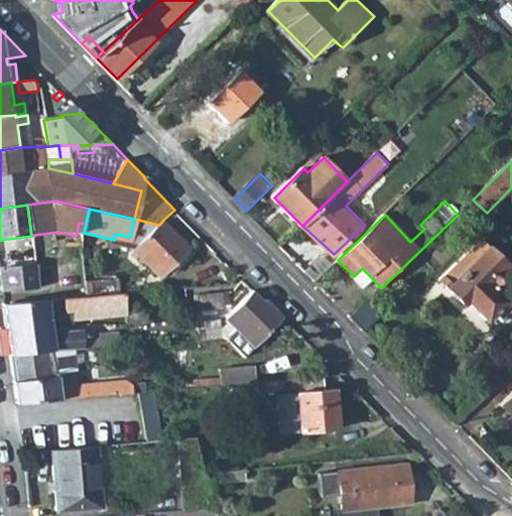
[(163,220),(159,225),(135,249),(163,278),(193,250),(165,223),(163,220)]
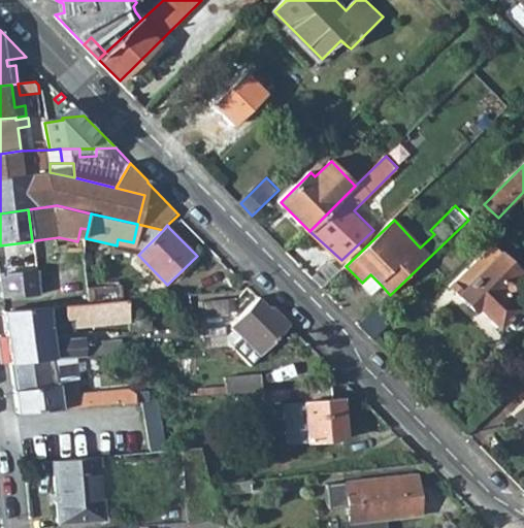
[(500,255),(460,294),(477,310),(479,307),(499,328),(519,308),(499,288),(510,278),(516,271),(500,255)]
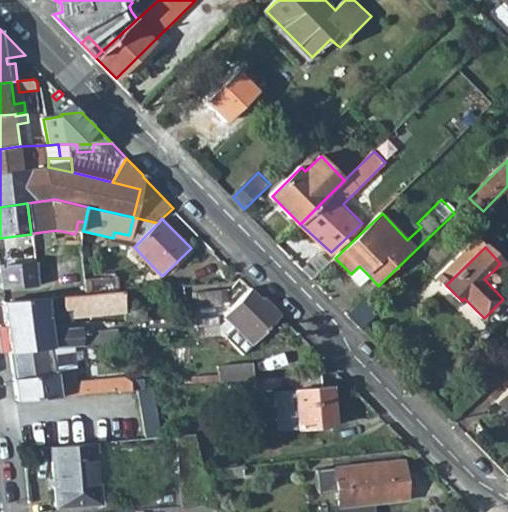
[(321,251),(303,269),(313,279),(332,262),(321,251)]
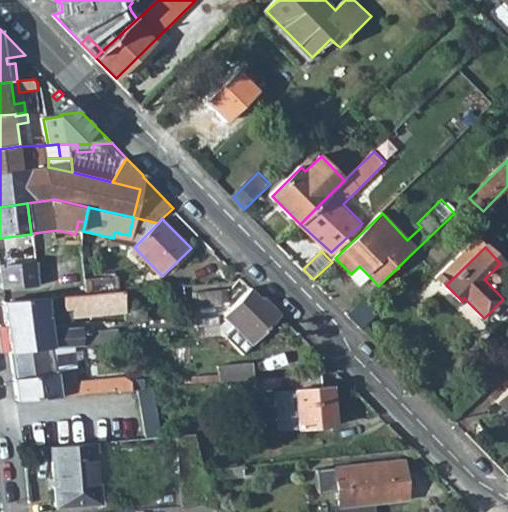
[(38,263),(1,268),(4,290),(41,286),(38,263)]
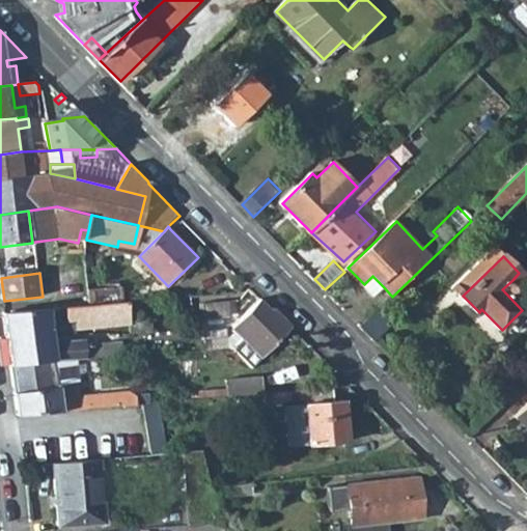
[(364,284),(376,296),(384,287),(372,276),(364,284)]
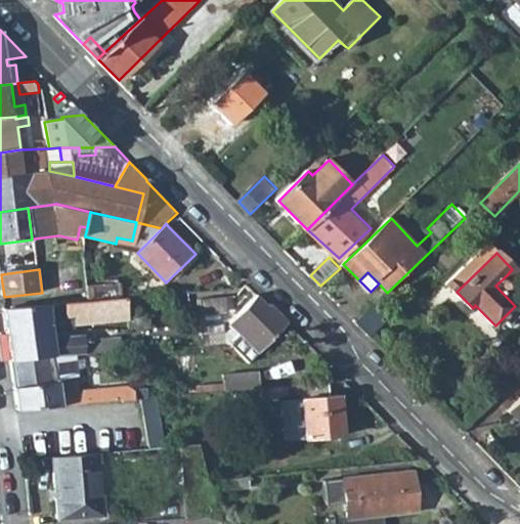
[(515,306),(519,301),(519,292),(506,276),(495,286),(515,306)]
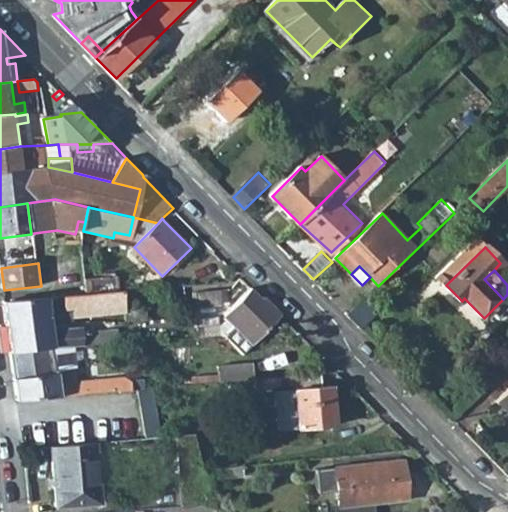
[(115,279),(92,281),(93,295),(116,292),(115,279)]
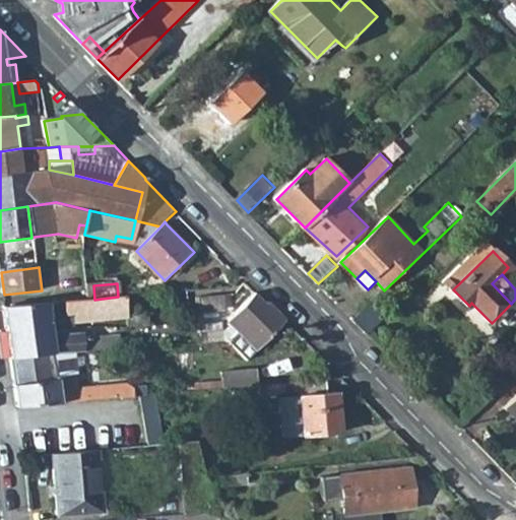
[(230,305),(229,291),(204,294),(205,308),(230,305)]
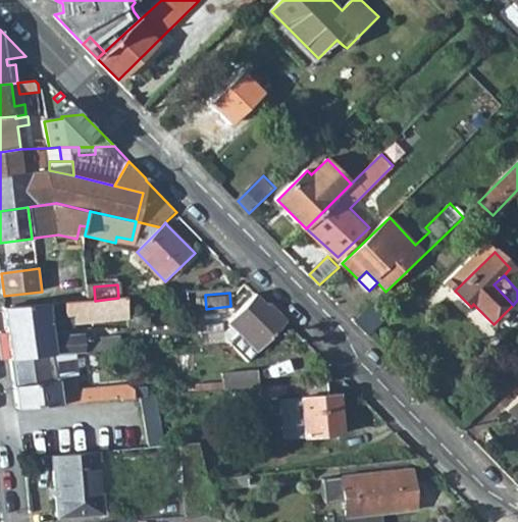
[(234,344),(253,362),(291,321),(272,303),(269,306),(258,295),(231,322),(243,333),(234,344)]
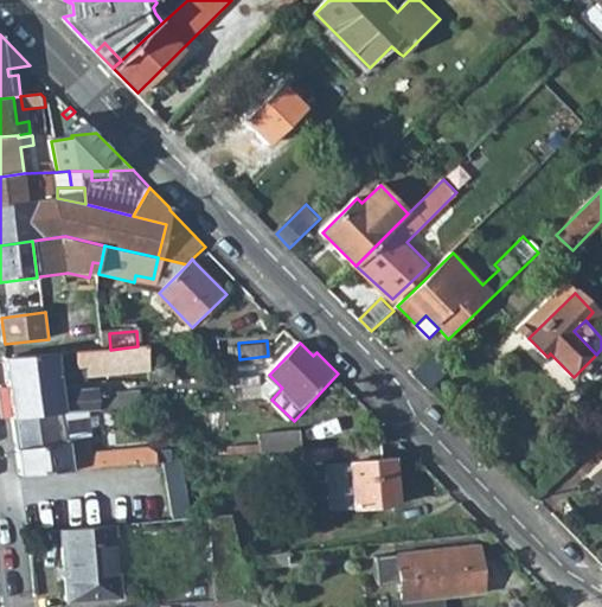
[(96,391),(81,393),(77,370),(83,369),(84,377),(149,370),(148,346),(138,346),(110,350),(104,350),(57,355),(7,359),(15,420),(82,415),(142,409),(140,394),(97,398),(96,391)]
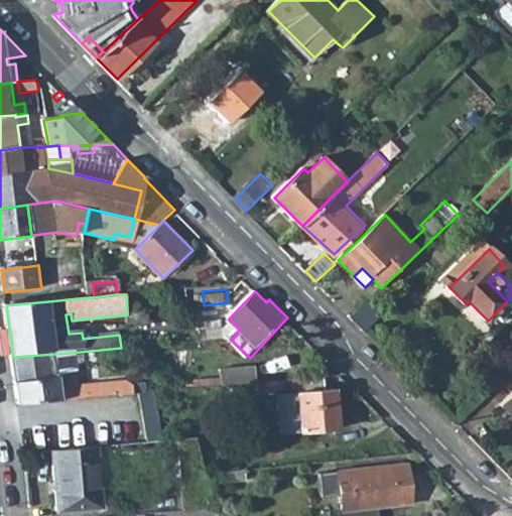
[(150,324),(149,312),(127,314),(128,326),(150,324)]
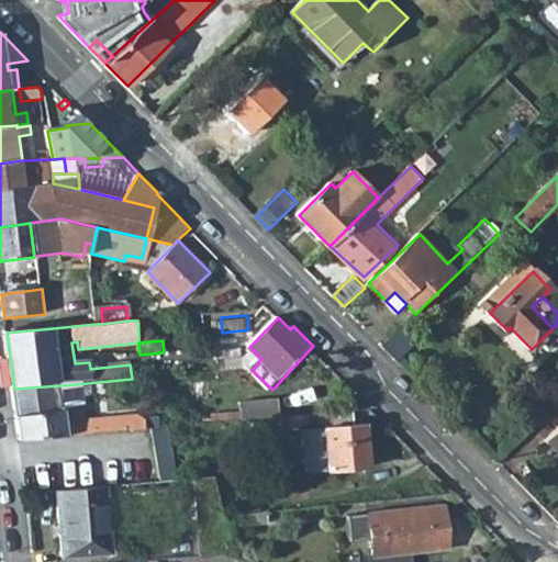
[(245,359),(226,360),(226,362),(220,363),(221,372),(246,370),(245,359)]
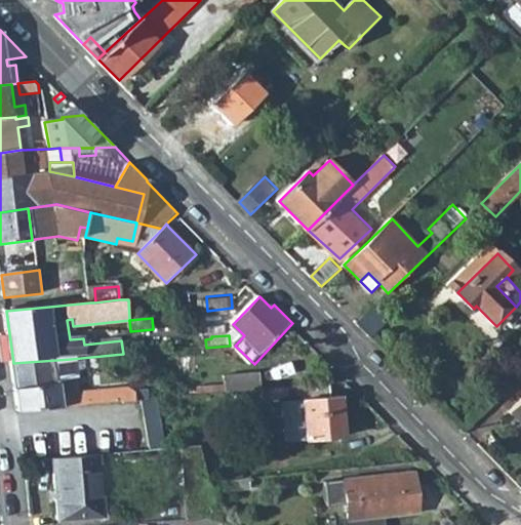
[(29,412),(44,410),(142,402),(154,400),(153,389),(142,390),(142,393),(138,394),(136,393),(128,388),(75,393),(71,359),(13,363),(21,412),(29,412)]
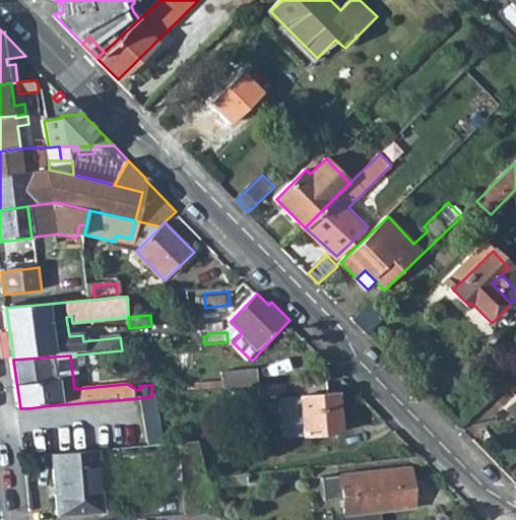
[(259,370),(224,373),(226,390),(260,387),(259,370)]
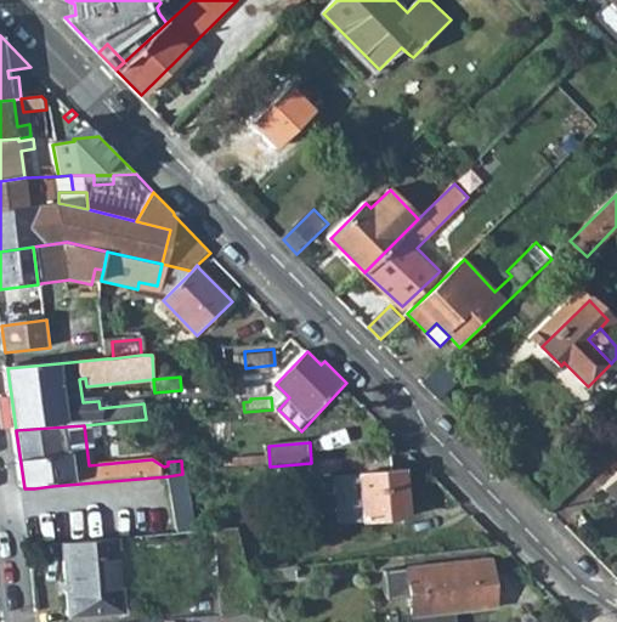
[(392,454),(357,458),(358,469),(360,476),(394,473),(392,454)]
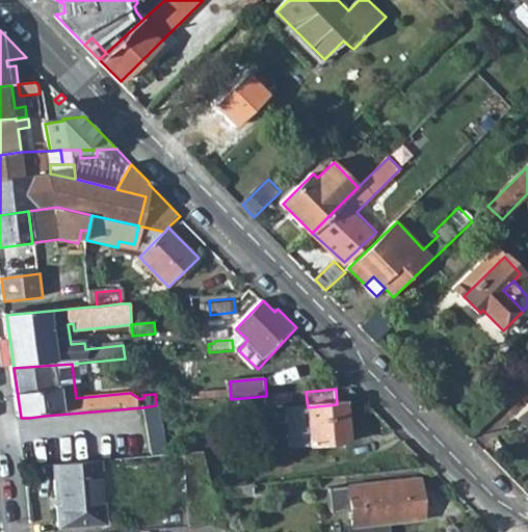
[(306,392),(275,395),(276,404),(307,401),(306,392)]
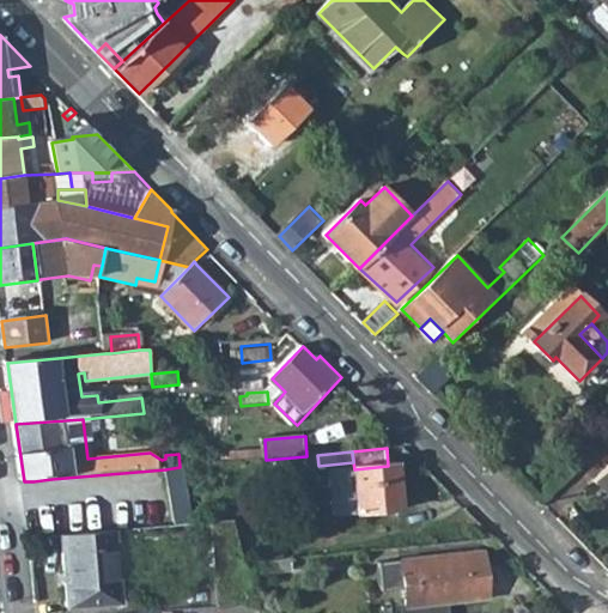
[(354,469),(359,514),(403,509),(399,466),(388,466),(354,469)]
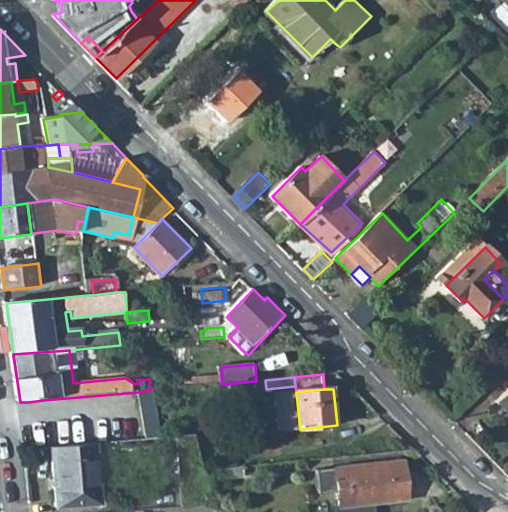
[(507,390),(495,403),(507,416),(507,390)]
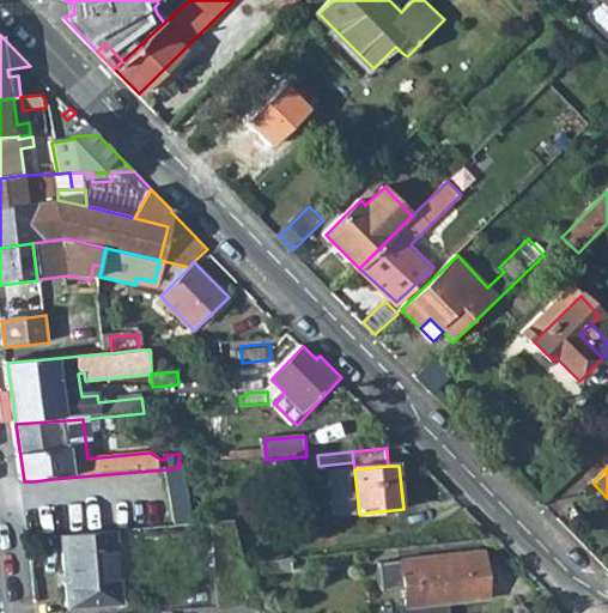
[(344,471),(348,514),(359,514),(354,469),(344,471)]
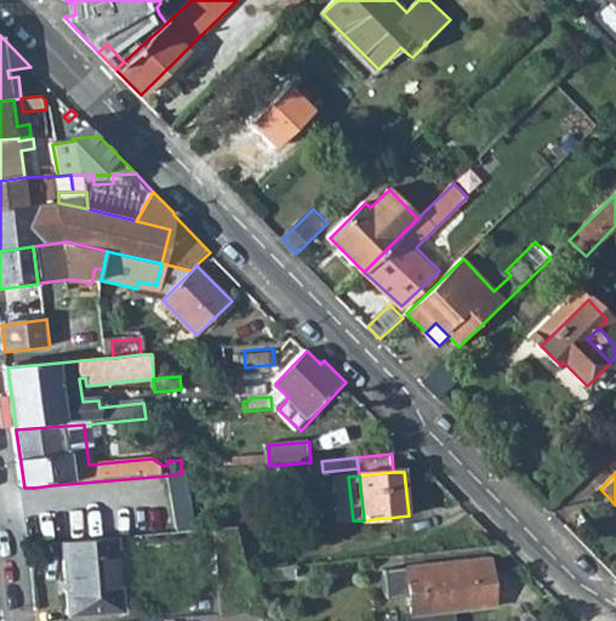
[(119,537),(64,542),(72,617),(125,611),(119,537)]
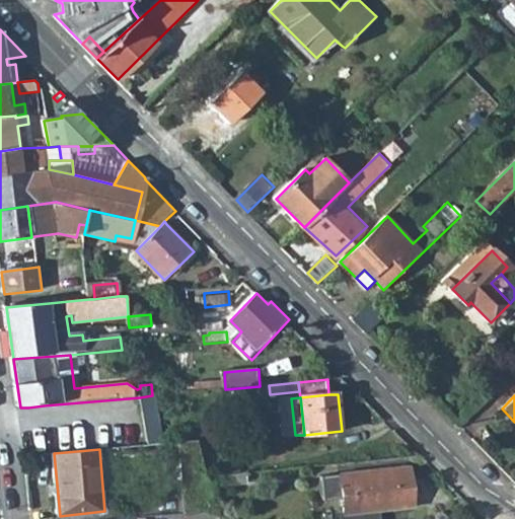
[(412,467),(323,477),(325,502),(345,500),(347,515),(343,515),(343,518),(382,518),(381,512),(416,508),(412,467)]
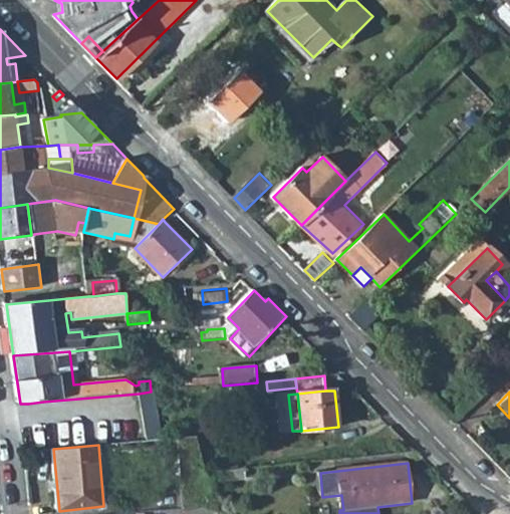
[(246,469),(219,472),(220,482),(247,478),(246,469)]
